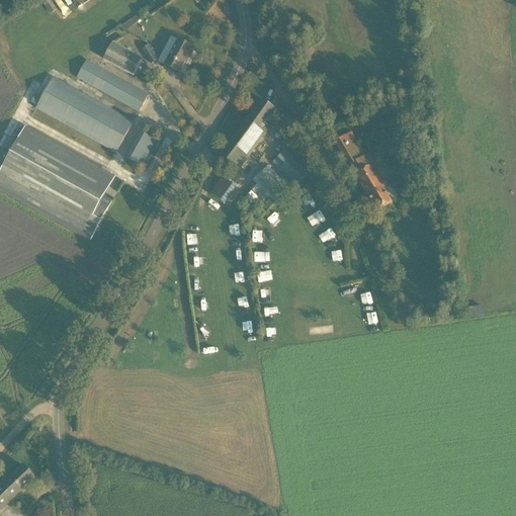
[(55,8),(49,0),(45,0),(40,3),(48,13),(55,8)]
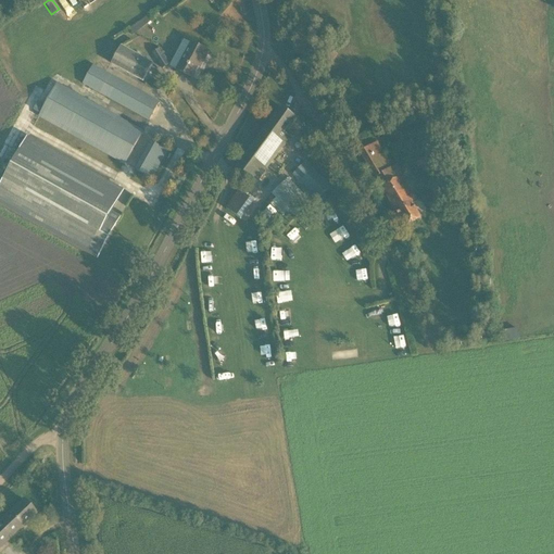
[(206,51),(197,46),(189,41),(175,68),(190,76),(199,60),(201,61),(206,51)]
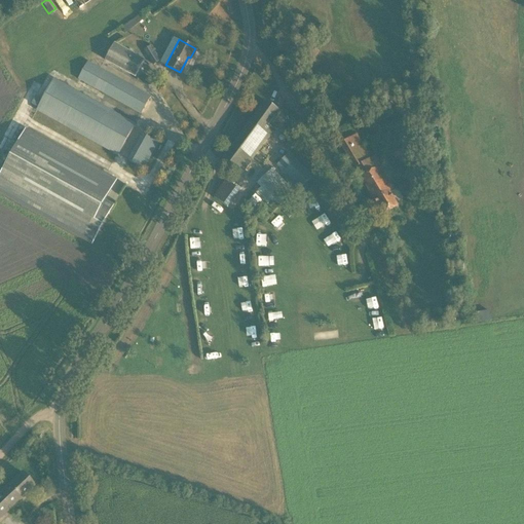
[(143,61),(112,42),(103,59),(134,76),(143,61)]
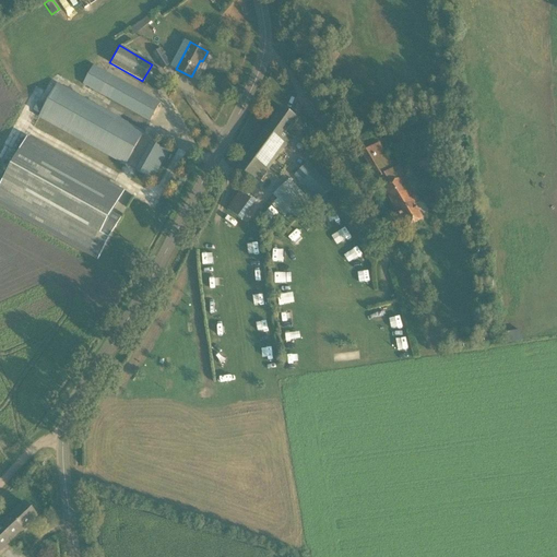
[(161,46),(154,49),(163,66),(169,61),(161,46)]
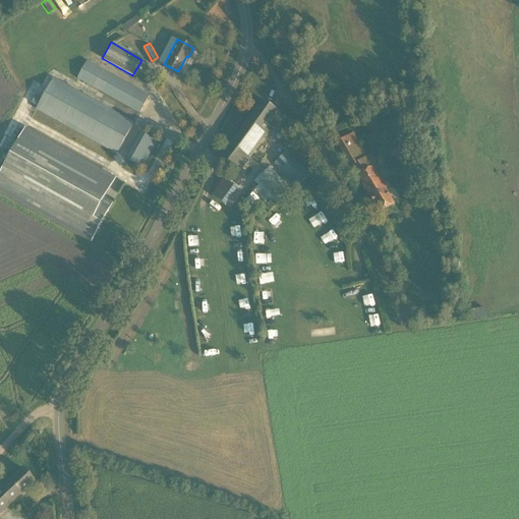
[(296,52),(302,57),(310,48),(304,43),(296,52)]
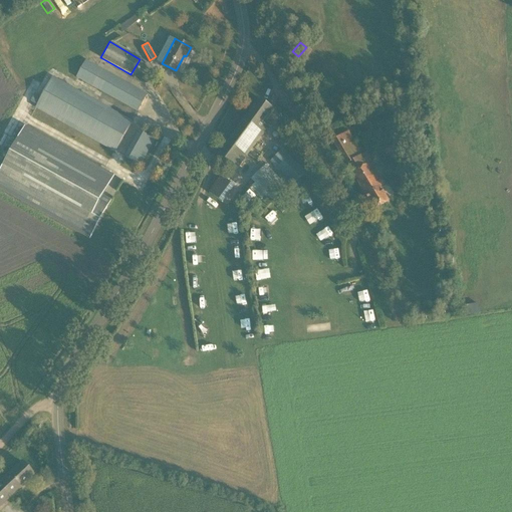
[(145,93),(98,67),(83,59),(74,75),(88,83),(136,109),(145,93)]
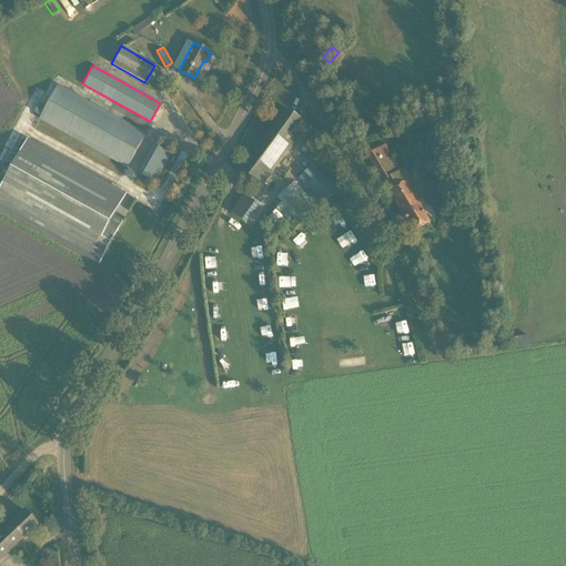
[(38,118),(111,158),(125,167),(143,133),(56,84),(38,118)]
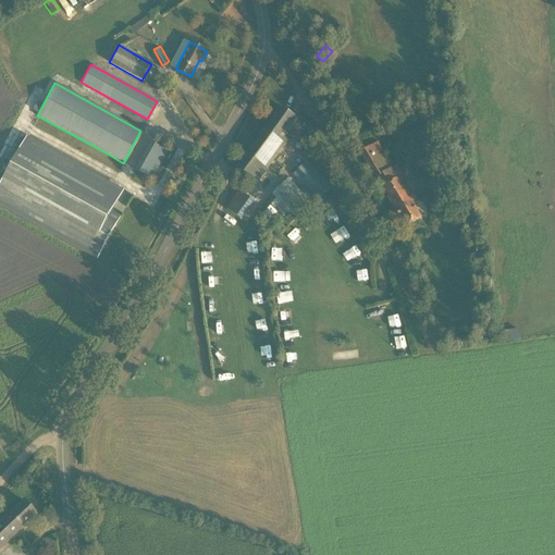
[(341,94),(331,106),(337,112),(348,100),(341,94)]
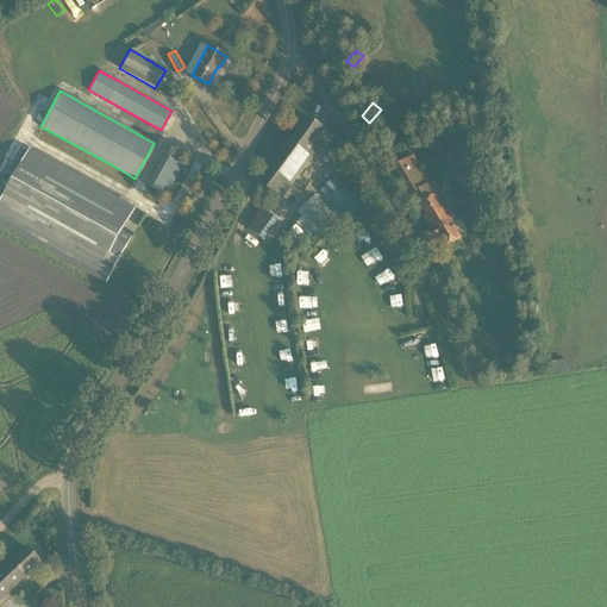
[(305,116),(266,169),(255,185),(277,200),(318,144),(313,141),(323,129),(305,116)]
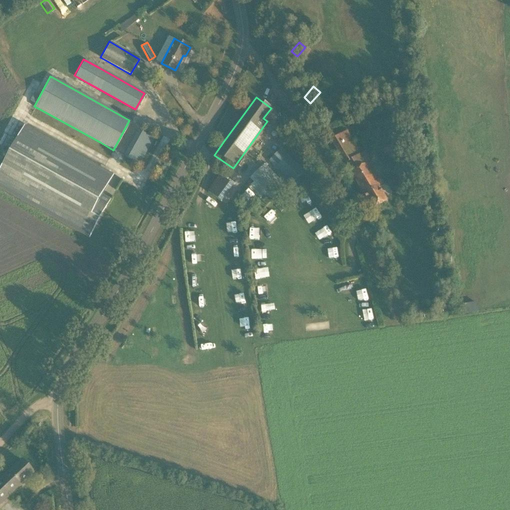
[(110,173),(23,125),(0,165),(0,187),(87,236),(105,204),(96,200),(110,173)]
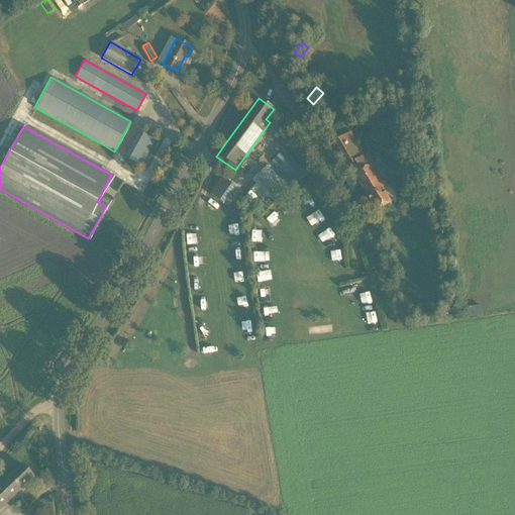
[(138,165),(150,143),(153,138),(139,130),(124,157),(138,165)]
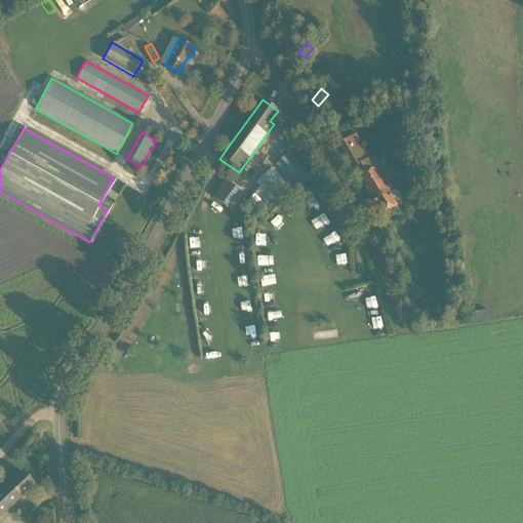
[(290,133),(282,141),(289,149),(297,142),(290,133)]
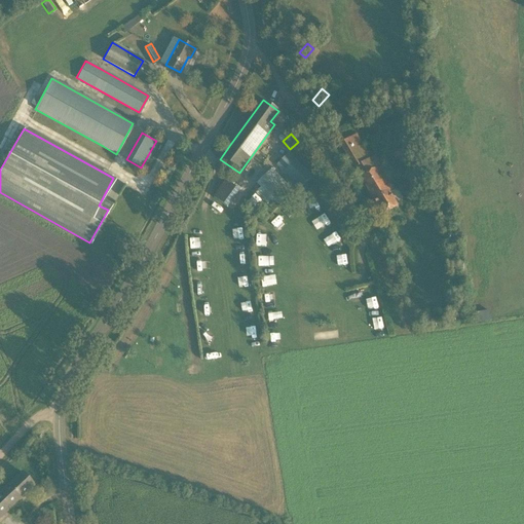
[(354,134),(347,138),(338,143),(353,167),(369,158),(354,134)]
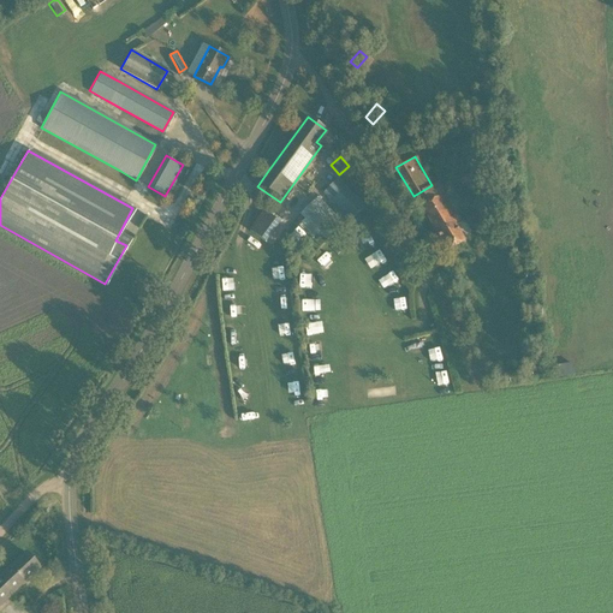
[(349,219),(363,206),(335,177),(322,191),(349,219)]
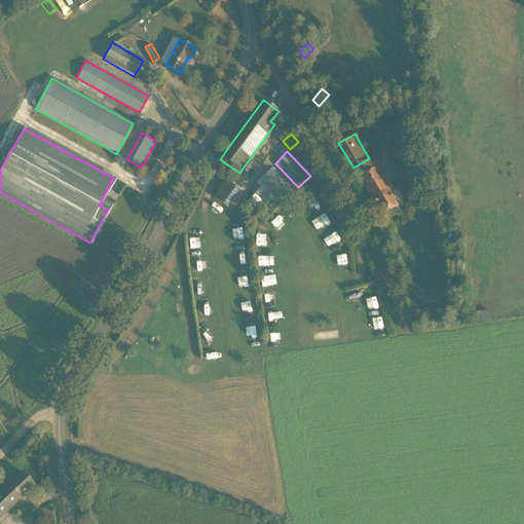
[(388,189),(374,166),(359,176),(381,214),(396,204),(387,190),(388,189)]
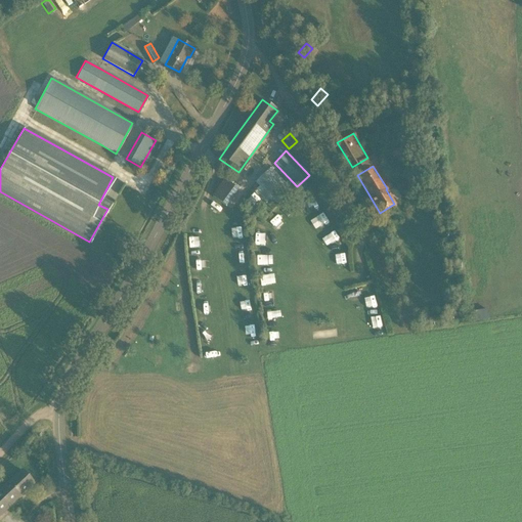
[(291,190),(276,174),(269,167),(255,180),(261,187),(255,192),(263,201),(269,194),(277,204),(291,190)]
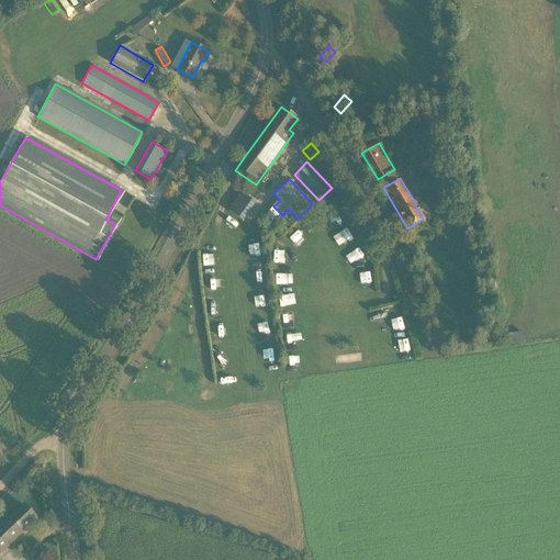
[(239,189),(227,208),(245,220),(258,200),(239,189)]
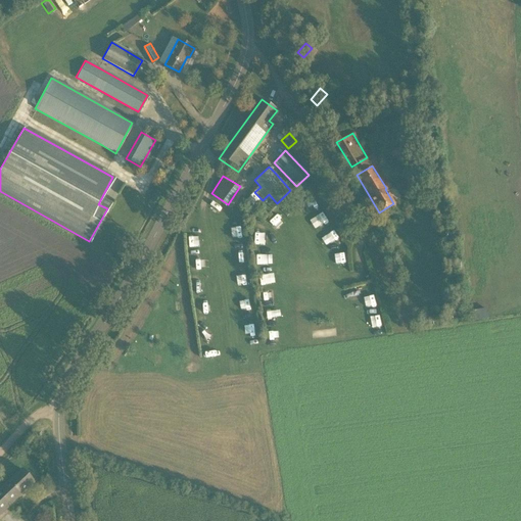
[(314,216),(318,226),(328,222),(324,211),(314,216)]
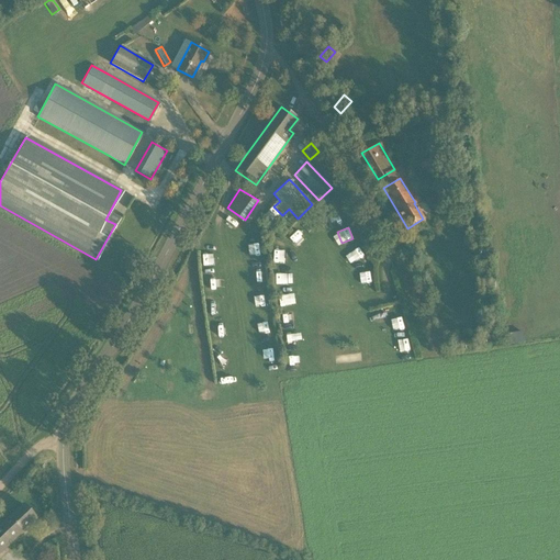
[(255,253),(259,253),(259,238),(248,238),(249,248),(255,248),(255,253)]
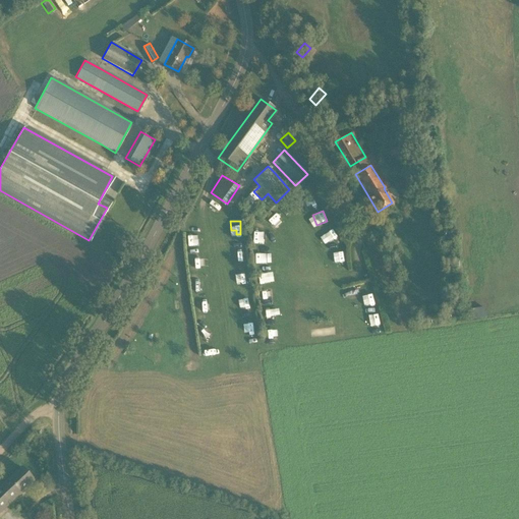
[(267,244),(271,234),(255,228),(251,237),(267,244)]
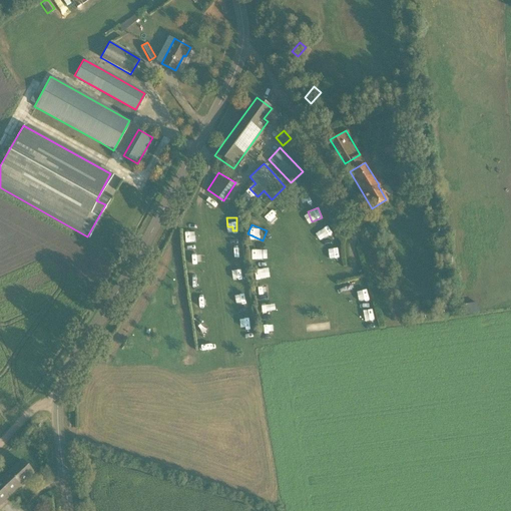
[(329,224),(318,228),(321,237),(332,233),(329,224)]
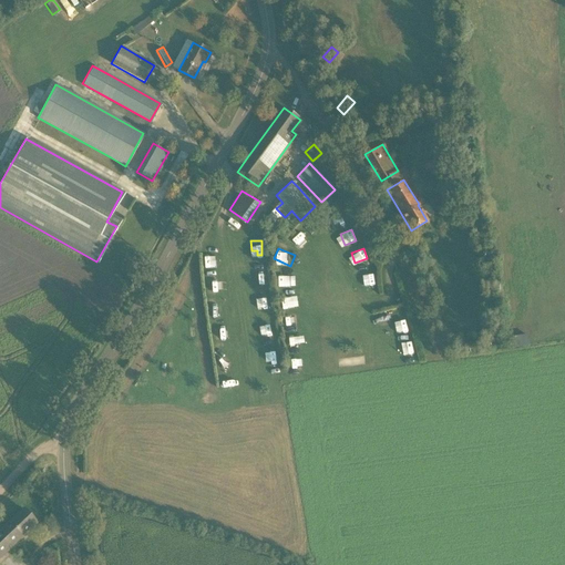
[(252,273),(253,286),(266,285),(265,273),(252,273)]
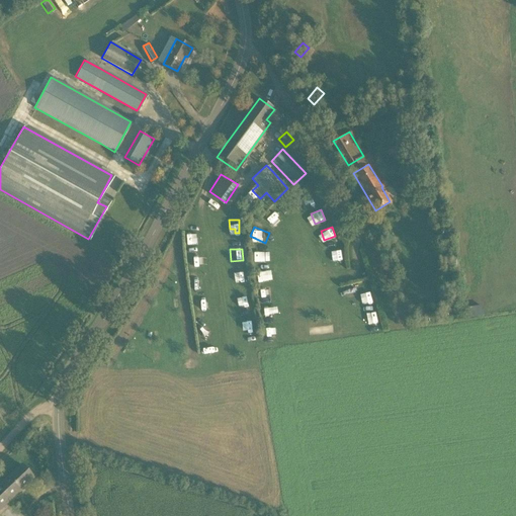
[(327,250),(328,260),(343,259),(342,249),(327,250)]
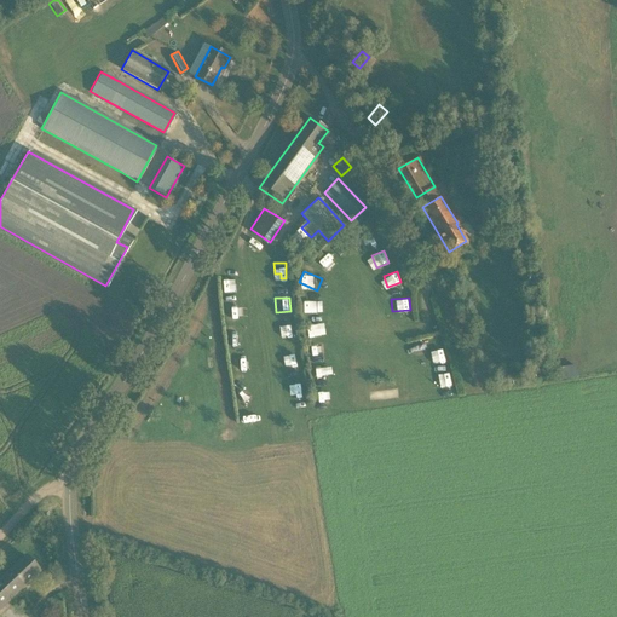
[(280,329),(280,342),(294,342),(293,328),(280,329)]
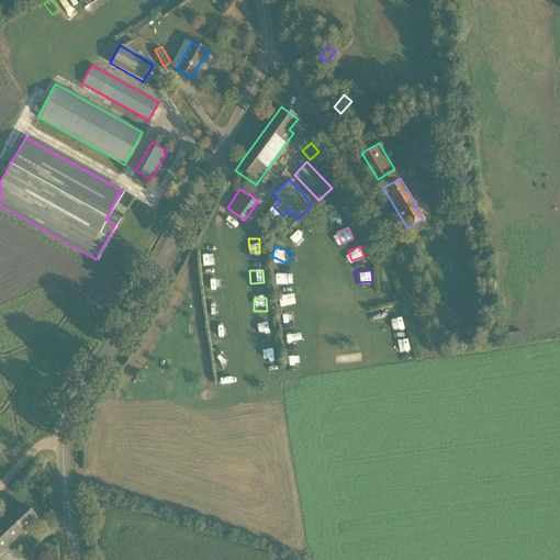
[(298,310),(281,312),(282,325),(300,323),(298,310)]
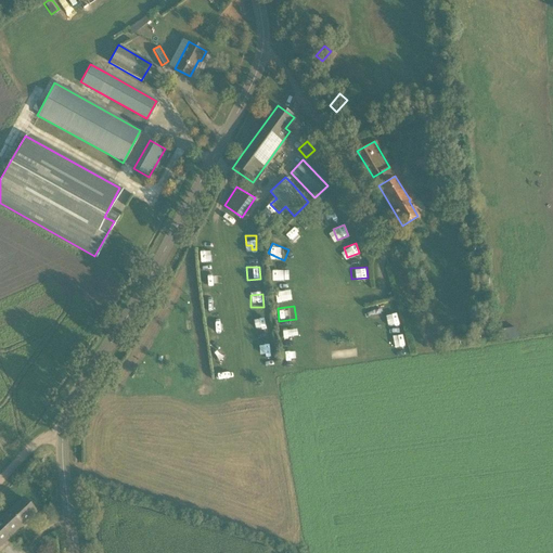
[(506,328),(509,337),(518,335),(516,325),(506,328)]
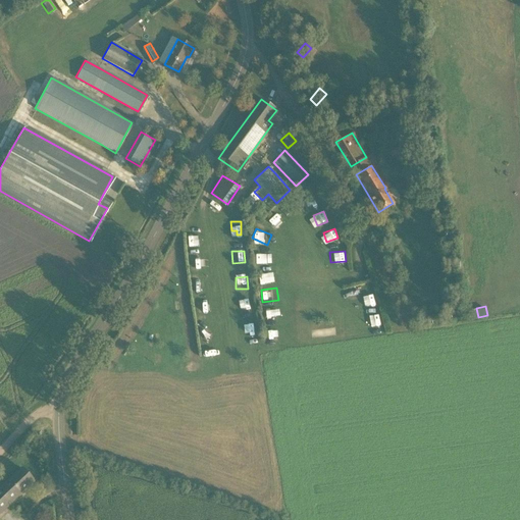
[(379,317),(366,319),(367,328),(381,326),(379,317)]
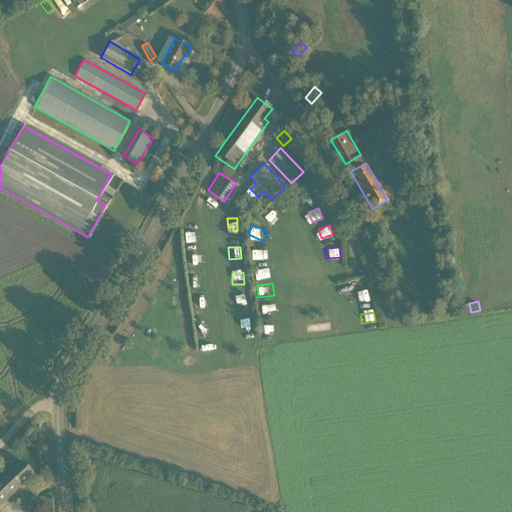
[(251,319),(241,322),(244,331),(254,329),(251,319)]
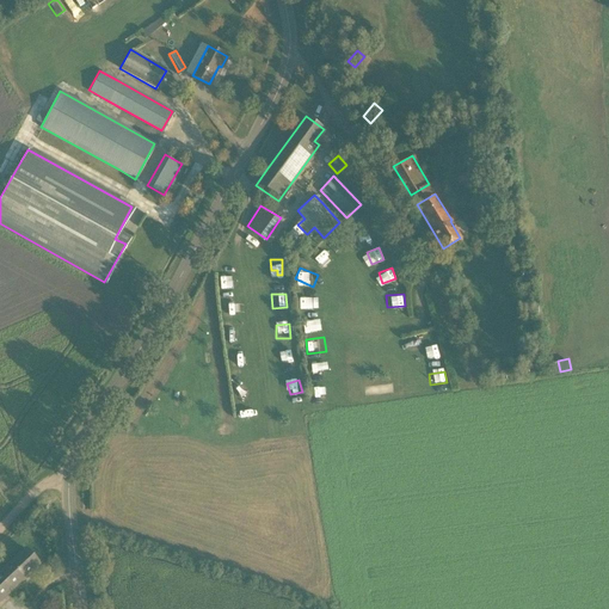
[(246,388),(234,388),(235,399),(247,399),(246,388)]
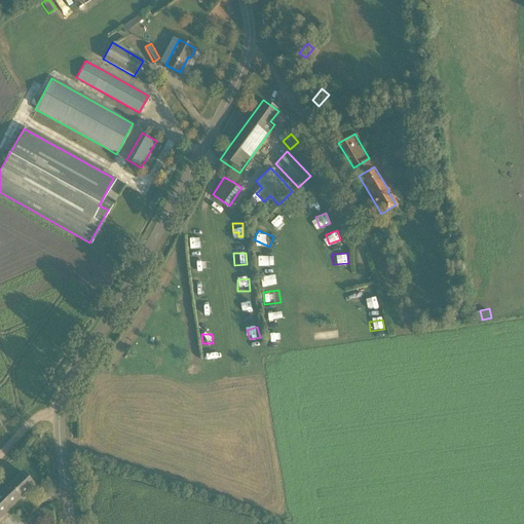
[(0,514),(24,491),(32,484),(20,472),(0,489),(0,514)]
